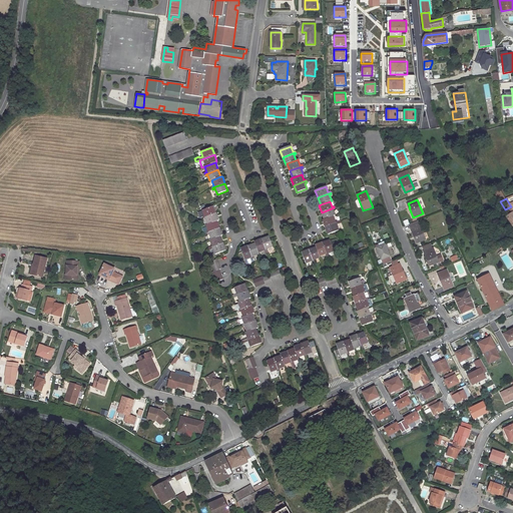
[(213,206),(198,211),(200,217),(203,216),(203,218),(216,213),(213,206)]
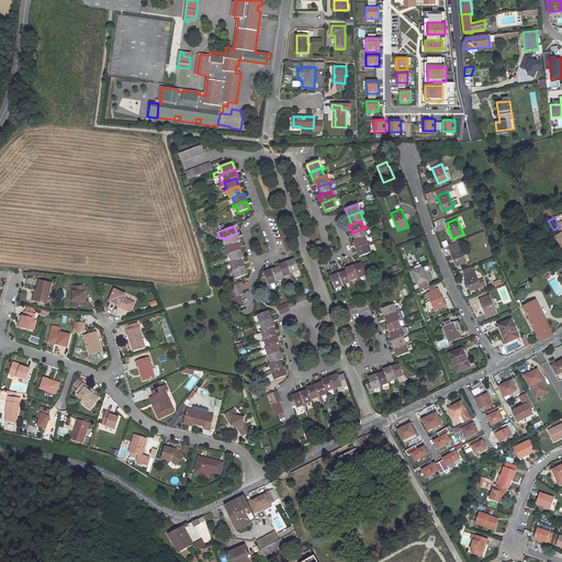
[(366,227),(352,233),(356,240),(366,236),(367,236),(364,229),(367,229),(366,227)]
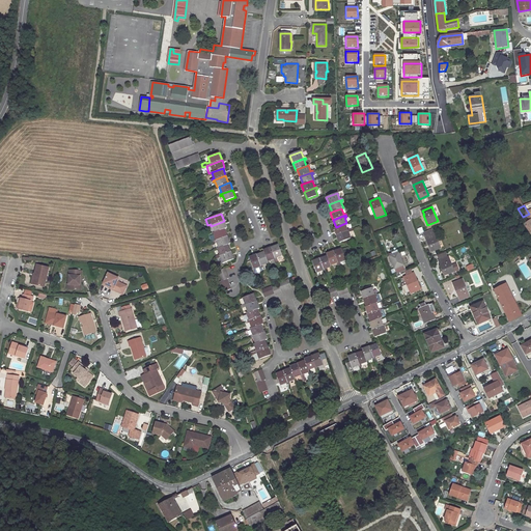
[(224,221),(211,226),(212,227),(214,226),(216,232),(225,229),(226,228),(224,221)]
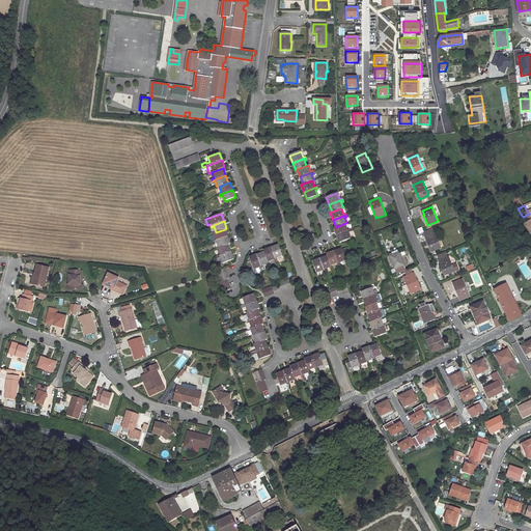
[(336,227),(334,228),(336,235),(350,230),(348,228),(347,229),(345,223),(336,227)]
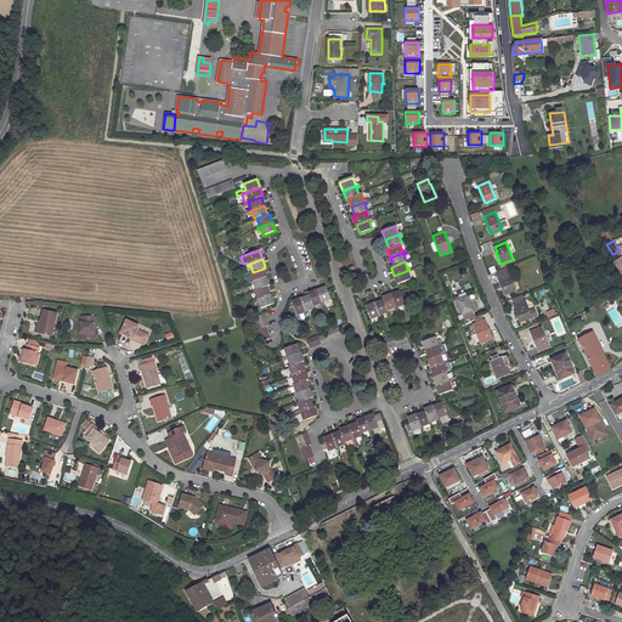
[(507,267),(497,272),(501,281),(499,281),(505,294),(516,290),(507,267)]
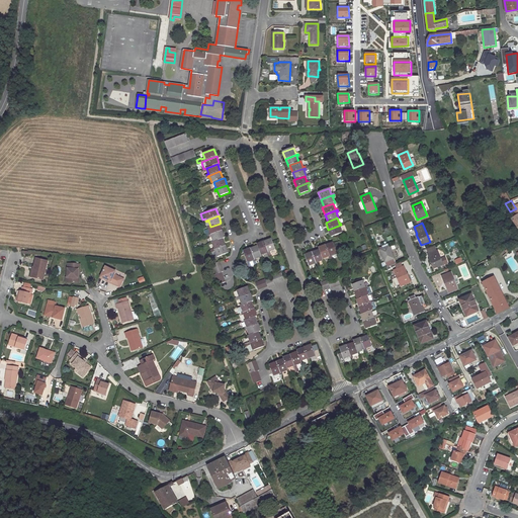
[(210,227),(208,228),(208,229),(204,230),(206,236),(209,235),(222,231),(220,224),(210,227)]
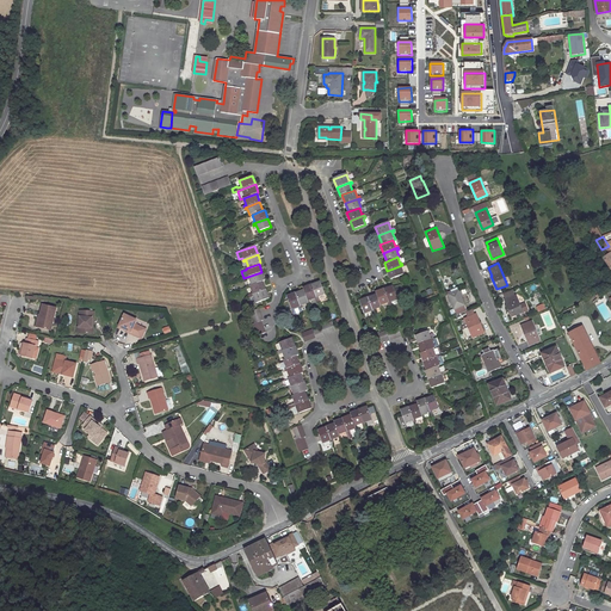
[(402,265),(387,271),(390,279),(403,275),(401,267),(402,267),(402,265)]
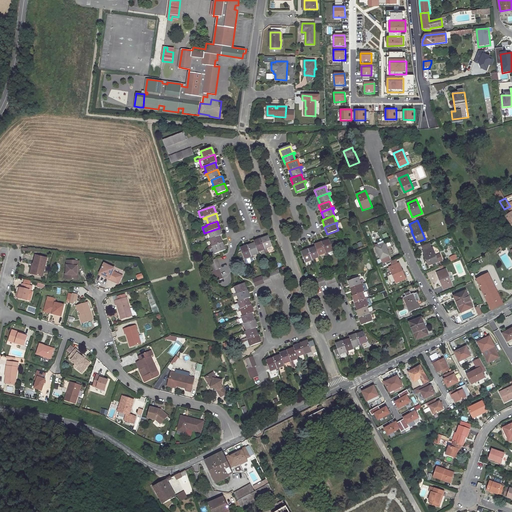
[(219,228),(207,232),(208,234),(209,233),(212,239),(220,236),(222,235),(219,228)]
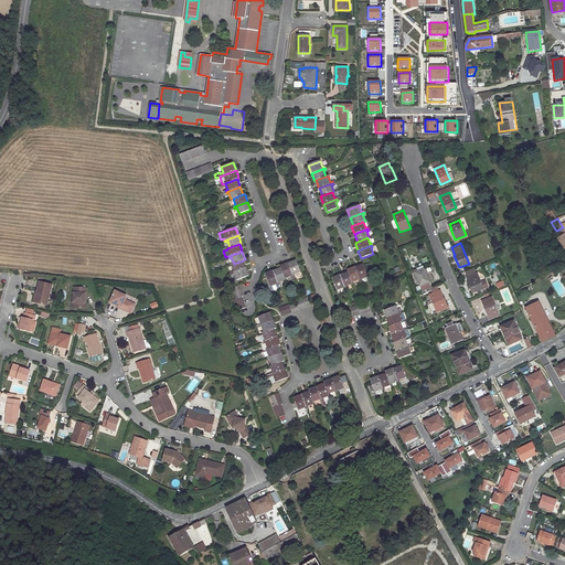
[(234,264),(232,265),(234,272),(232,272),(233,273),(246,268),(243,260),(234,264)]
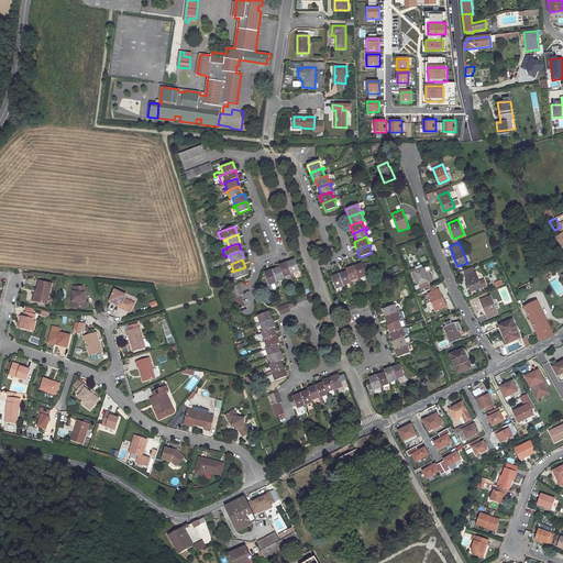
[(295,260),(287,262),(293,276),(294,275),(294,273),(299,271),(295,260)]
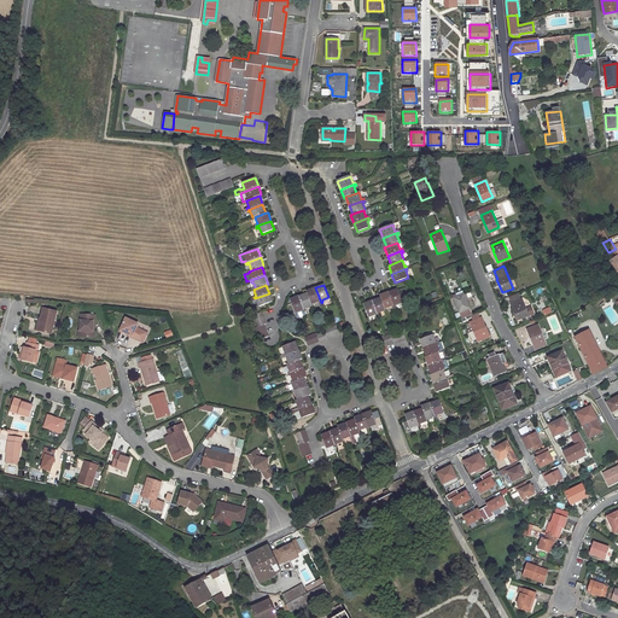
[(315,287),(307,291),(308,293),(312,304),(319,302),(319,303),(321,303),(315,287)]
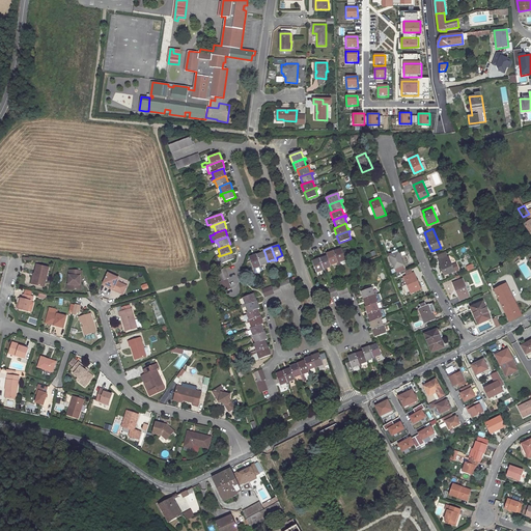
[(341,249),(334,251),(338,263),(340,263),(339,261),(345,259),(341,249)]
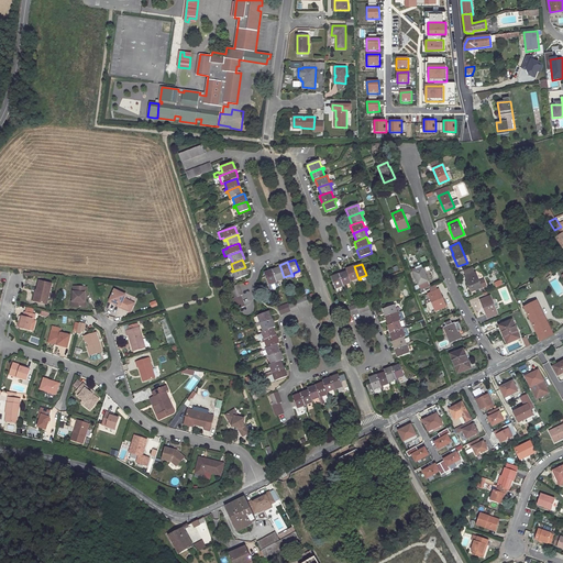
[(354,266),(346,269),(346,272),(351,280),(356,278),(357,280),(359,279),(354,266)]
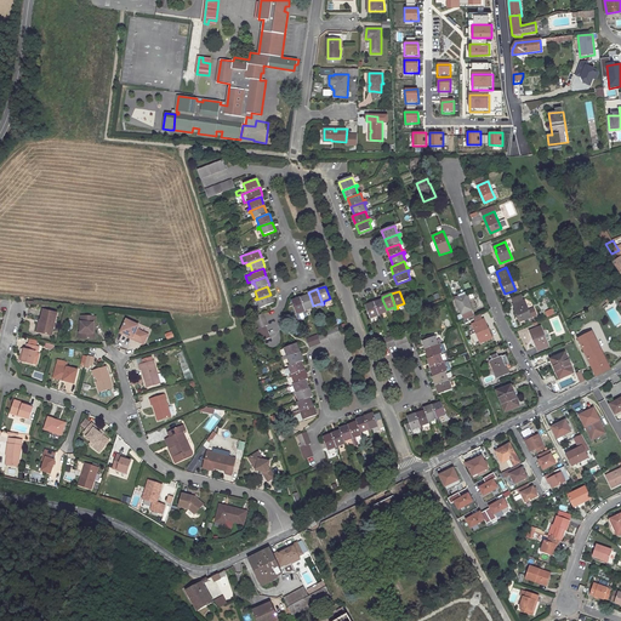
[(271,295),(256,300),(256,302),(258,301),(261,308),(274,303),(271,295)]
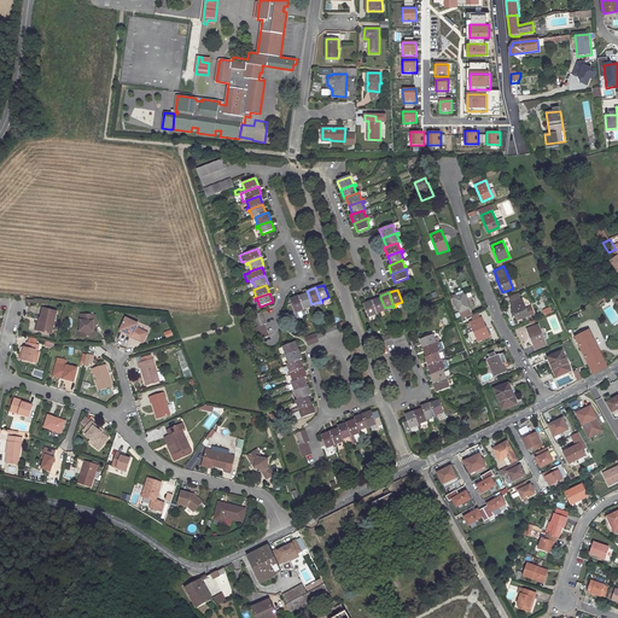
[(307,310),(305,309),(312,305),(312,304),(308,293),(299,297),(304,312),(307,310)]
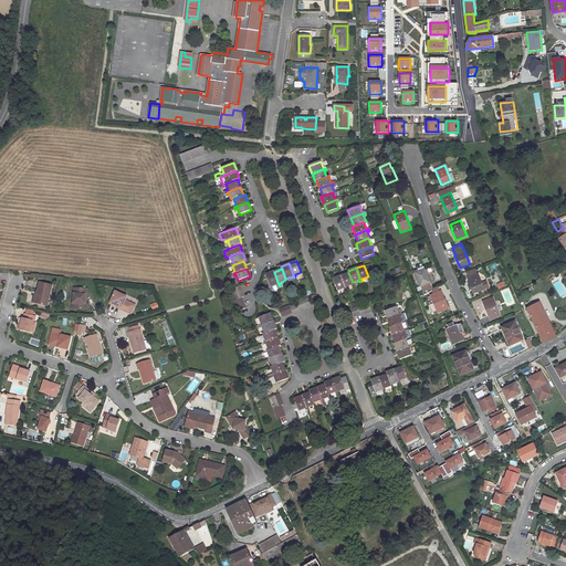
[(432,289),(425,269),(416,273),(422,292),(432,289)]
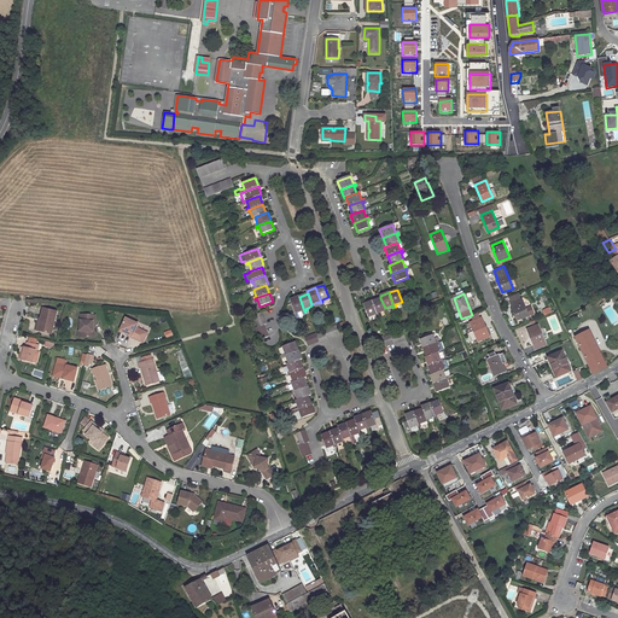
[(290,299),(295,313),(296,315),(304,312),(299,297),(290,299)]
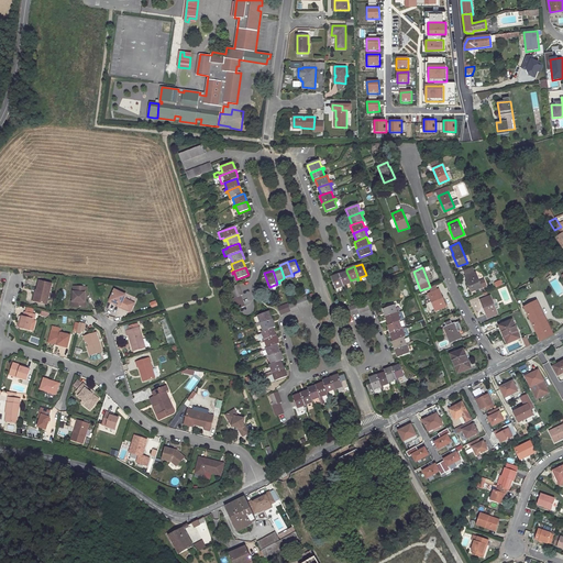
[(345,287),(345,285),(351,283),(351,280),(346,272),(339,274),(344,288),(345,287)]
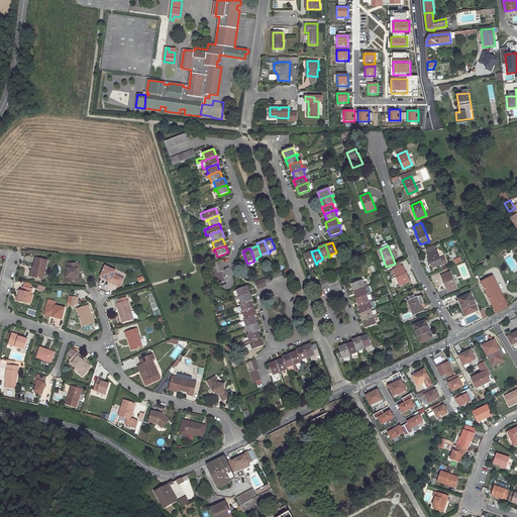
[(436,250),(427,253),(433,268),(442,265),(436,250)]
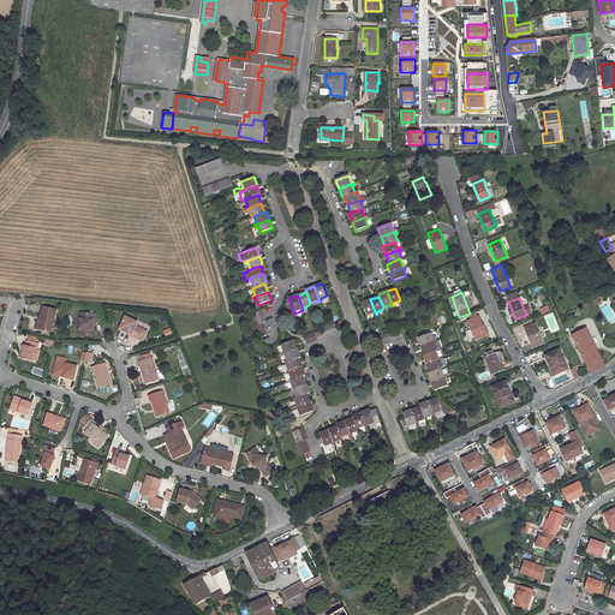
[(370,299),(362,303),(366,316),(372,312),(374,315),(376,315),(370,299)]
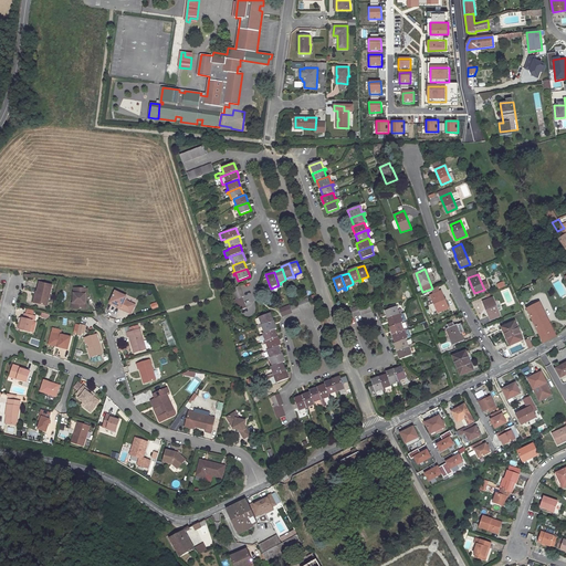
[(53,284),(41,282),(39,291),(40,292),(38,303),(49,305),(53,284)]
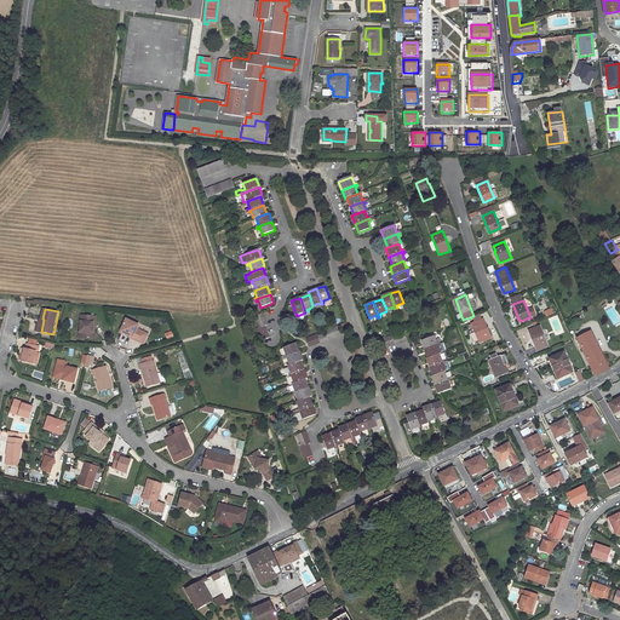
[(97,316),(82,315),(81,332),(82,332),(82,338),(96,338),(96,332),(93,332),(95,322),(96,322),(97,322),(97,316)]
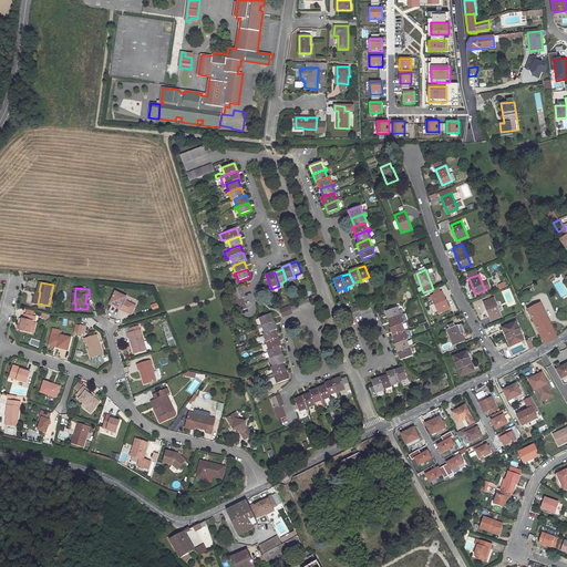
[(127,297),(116,291),(111,302),(122,308),(121,309),(131,313),(135,305),(125,300),(127,297)]
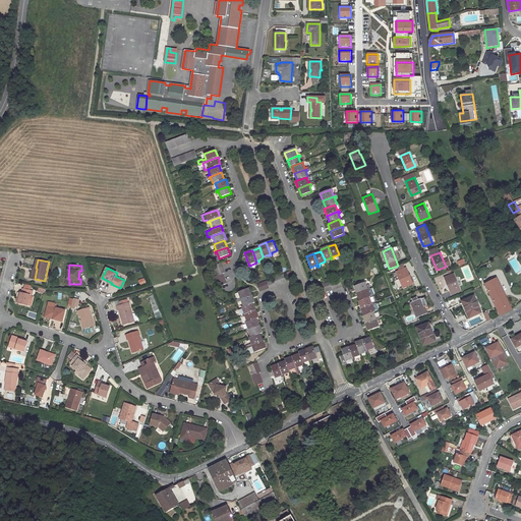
[(405,268),(396,272),(403,288),(412,284),(407,272),(405,268)]
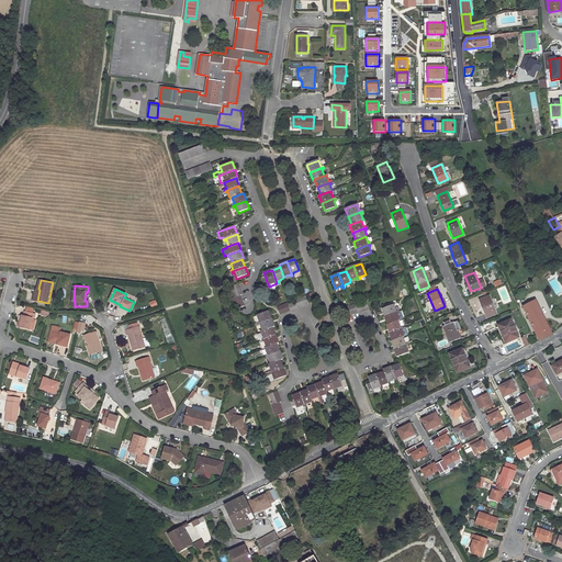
[(490,295),(479,300),(486,317),(496,313),(490,295)]
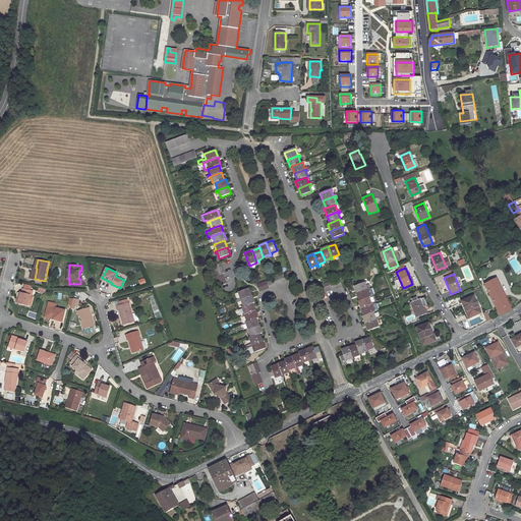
[(498,299),(496,295),(503,292),(497,279),(485,284),(500,315),(512,309),(505,296),(498,299)]
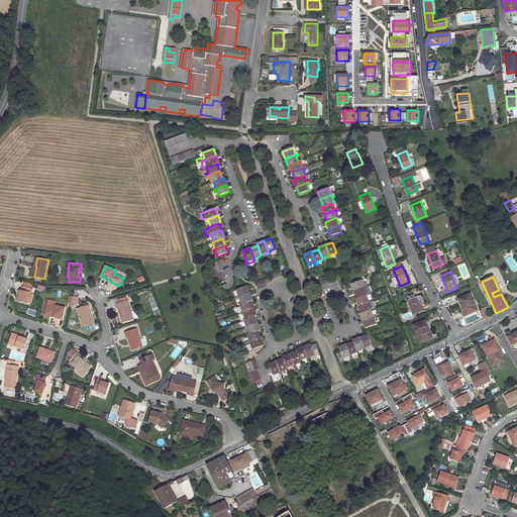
[(362,280),(351,284),(354,291),(367,287),(366,285),(365,286),(362,280)]
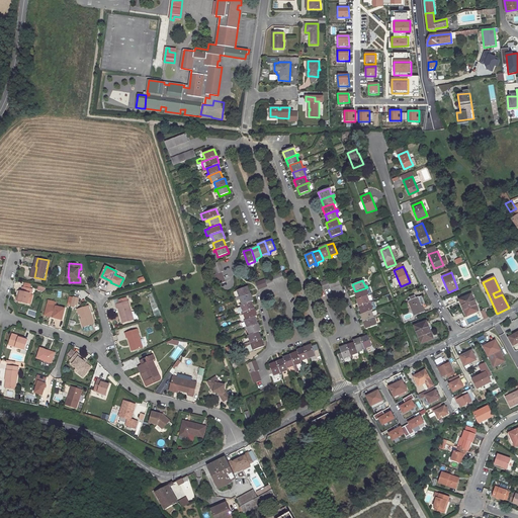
[(33,289),(23,286),(22,291),(21,290),(18,301),(28,304),(30,294),(30,293),(32,293),(33,289)]
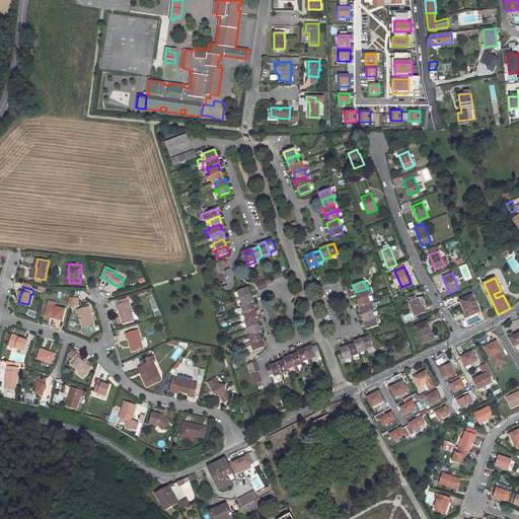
[(248,287),(237,291),(240,297),(238,297),(238,299),(250,294),(248,287)]
